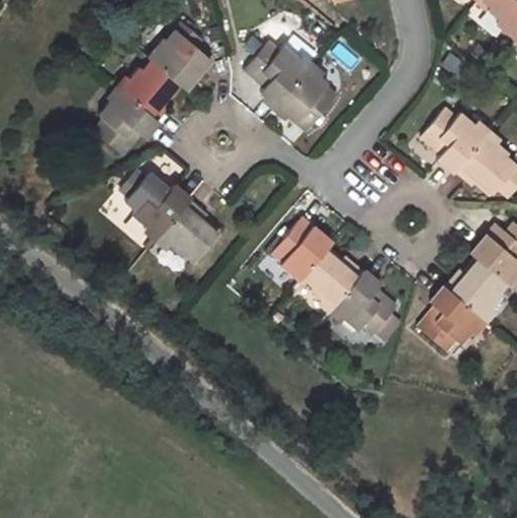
[(516,0),(482,0),(491,6),(488,10),(512,30),(516,24),(516,0)]
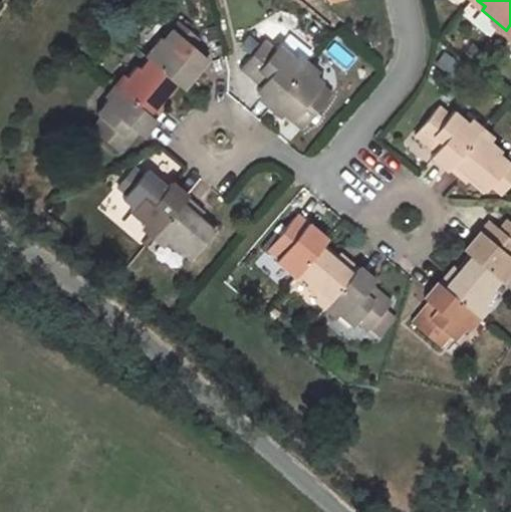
[(166,41),(161,37),(145,56),(148,59),(176,83),(180,87),(184,90),(209,60),(194,47),(202,38),(183,21),(166,41)]
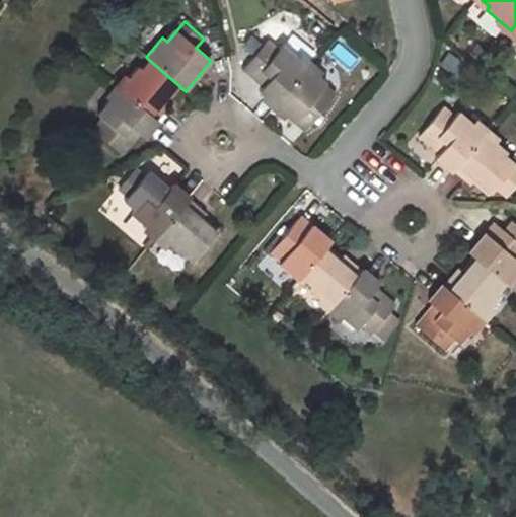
[(280,51),(269,43),(245,69),(266,87),(262,92),(277,106),(308,69),(283,48),(280,51)]
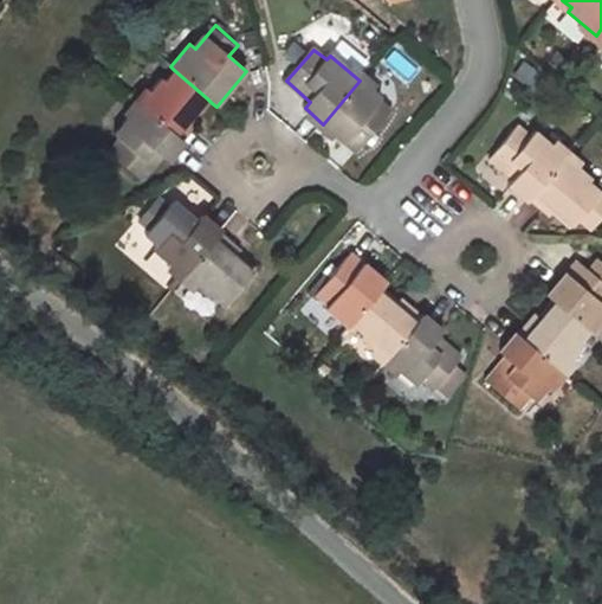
[(198,110),(207,98),(174,70),(164,82),(160,78),(137,105),(174,139),(198,110)]
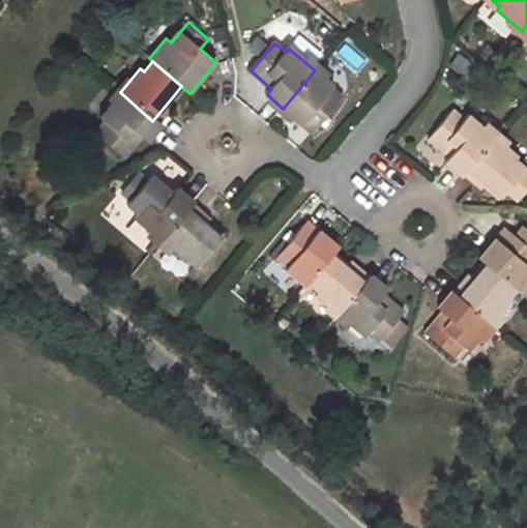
[(313,135),(343,98),(331,88),(333,86),(315,70),(283,109),(313,135)]
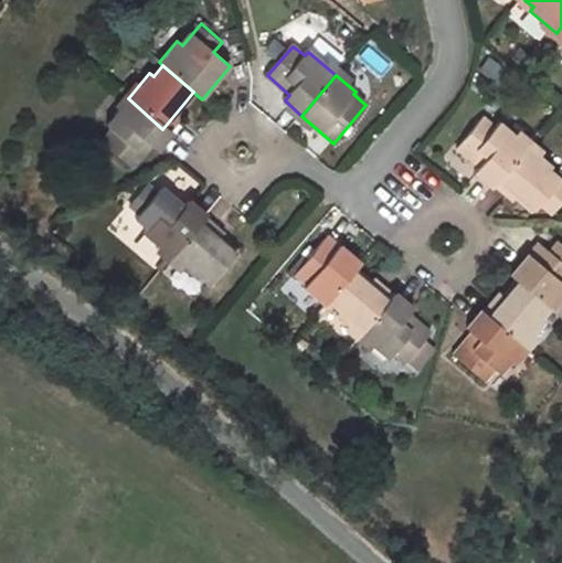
[(193,92),(184,103),(189,106),(198,96),(193,92)]
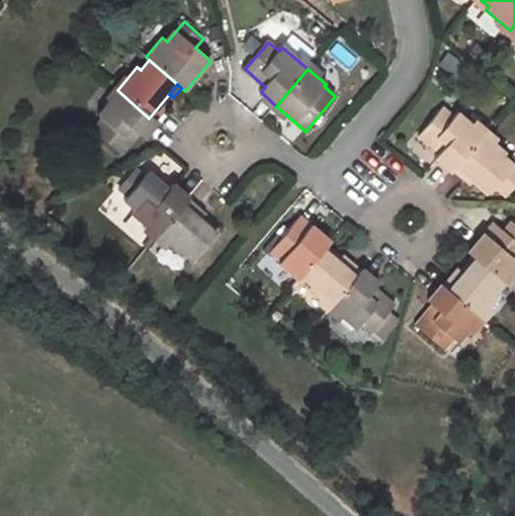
[(119,154),(134,137),(142,143),(156,124),(149,118),(117,90),(97,114),(99,116),(89,129),(119,154)]
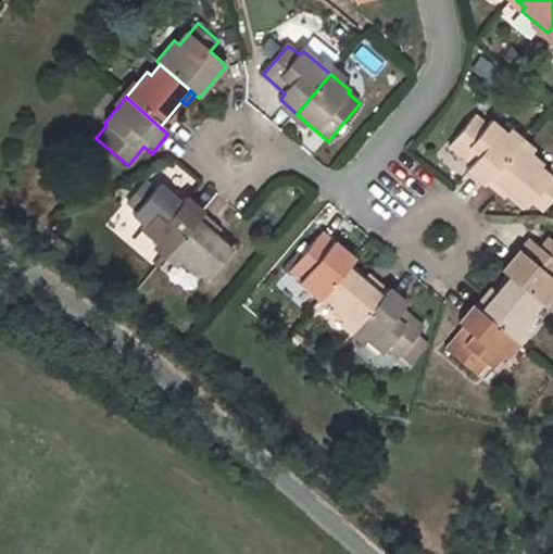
[(476,115),(452,145),(474,163),(468,170),(486,185),(487,184),(520,146),(491,121),(488,125),(476,115)]
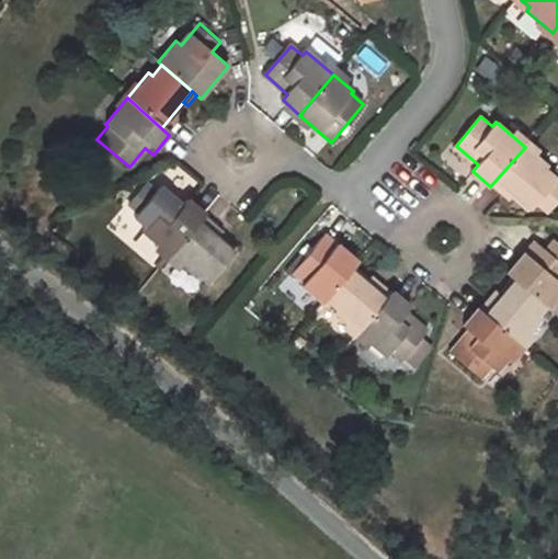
[(537,203),(549,214),(557,203),(557,181),(545,170),(548,166),(525,147),(491,185),(510,202),(513,198),(515,195),(533,208),(537,203)]
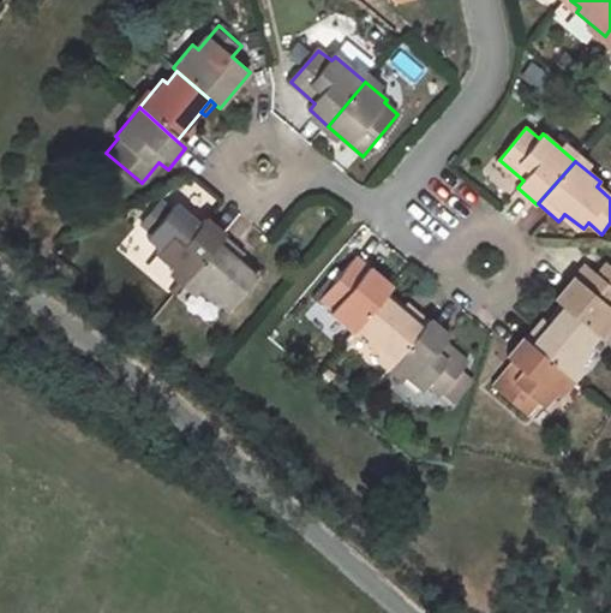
[(183,279),(222,233),(205,218),(196,227),(172,206),(144,238),(159,250),(155,255),(183,279)]
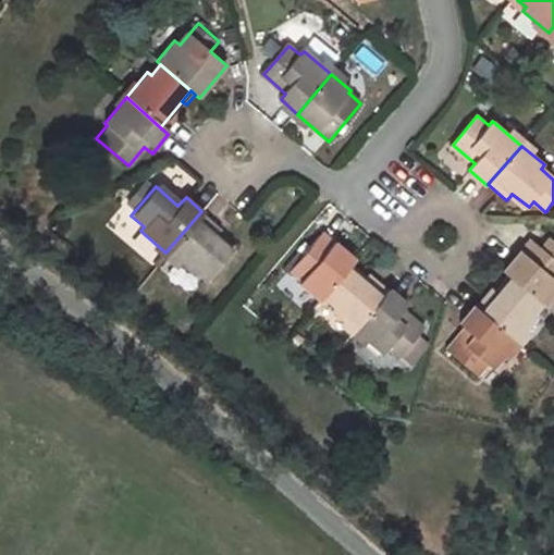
[(526,211),(529,207),(512,194),(509,197),(526,211)]
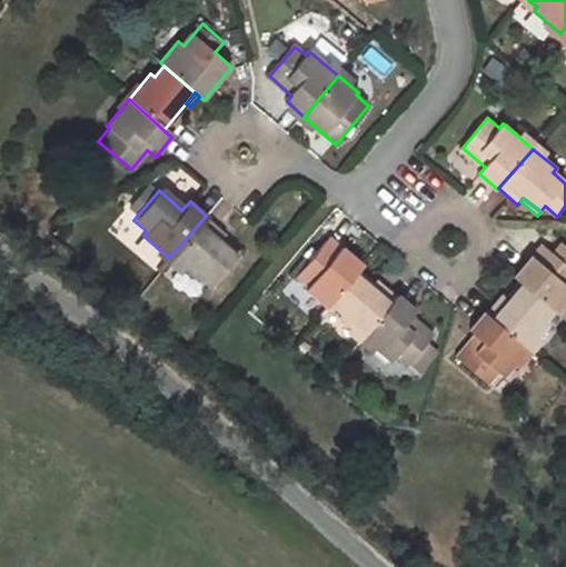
[(227,236),(206,216),(169,258),(195,281),(199,275),(210,286),(238,257),(221,244),(225,239),(227,236)]
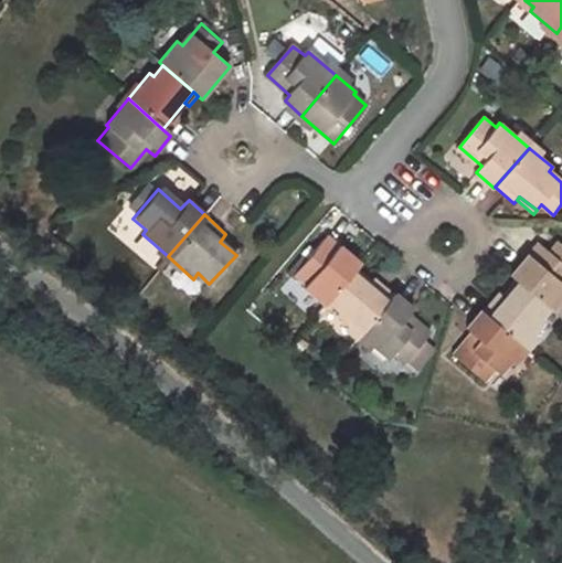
[(240,252),(223,237),(220,242),(236,255),(240,252)]
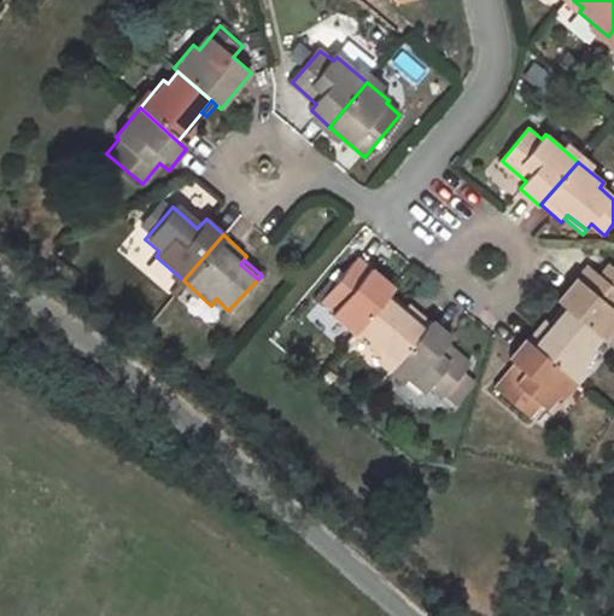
[(395,290),(358,261),(325,301),(337,312),(334,315),(356,335),(361,330),(386,300),(389,296),(395,290)]
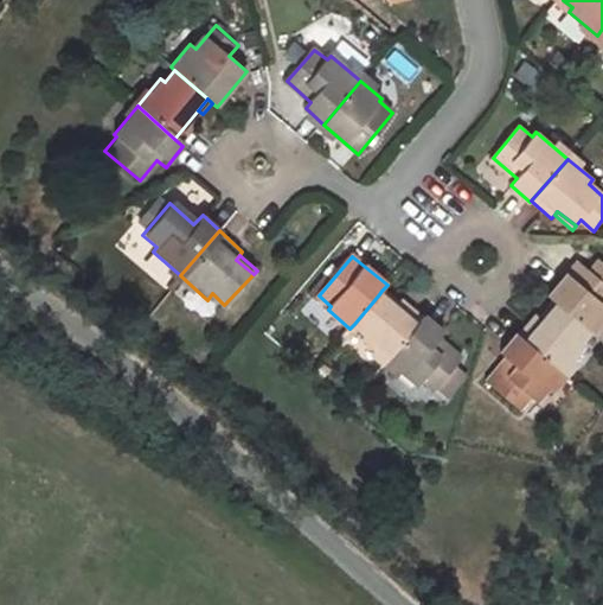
[(591,272),(579,263),(551,298),(556,301),(559,305),(590,331),(594,335),(602,323),(602,262),(601,261),(591,272)]
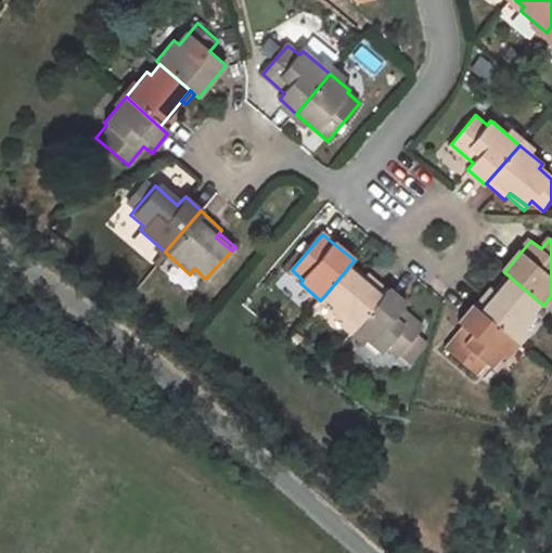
[(363,283),(367,280),(349,266),(347,269),(363,283)]
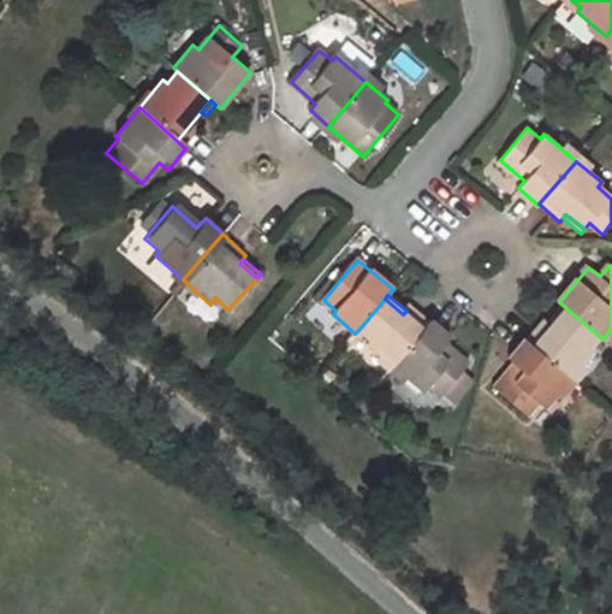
[(406,311),(403,314),(385,299),(360,329),(370,338),(367,343),(394,367),(431,324),(409,307),(406,311)]
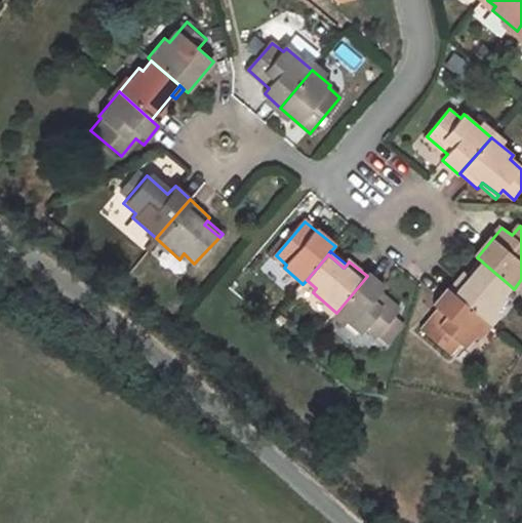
[(481,260),(468,276),(472,279),(484,264),(481,260)]
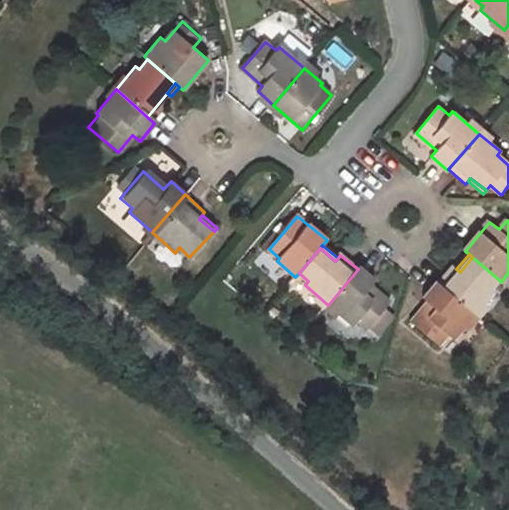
[(456,269),(452,266),(437,283),(474,314),(493,291),(490,288),(498,279),(472,257),(460,272),(456,269)]
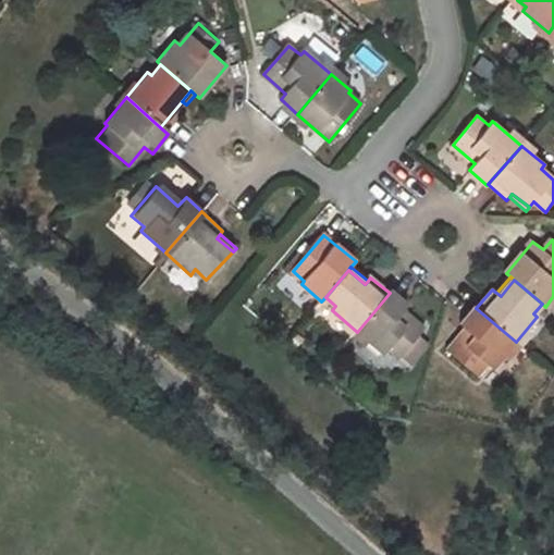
[(406,316),(411,309),(391,292),(390,293),(357,332),(384,355),(388,350),(398,359),(423,330),(406,316)]
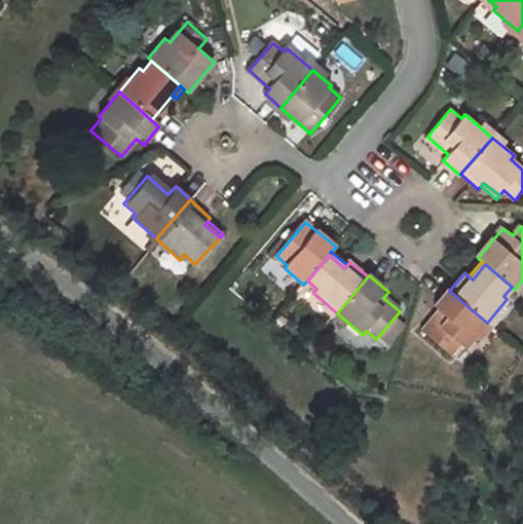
[(442,312),(425,334),(452,356),(461,344),(465,348),(487,323),(449,291),(448,290),(434,306),(442,312)]
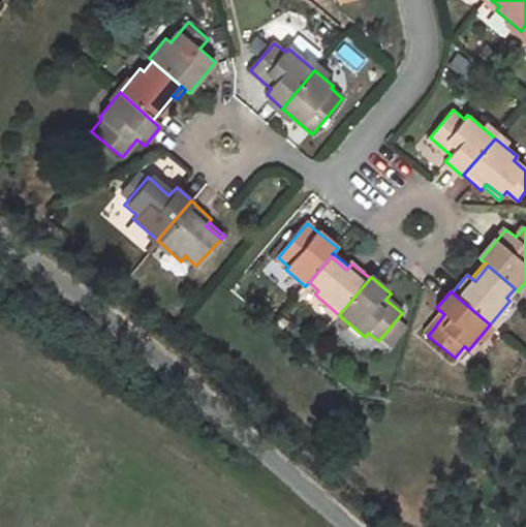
[(387,348),(410,320),(402,313),(378,341),(387,348)]
